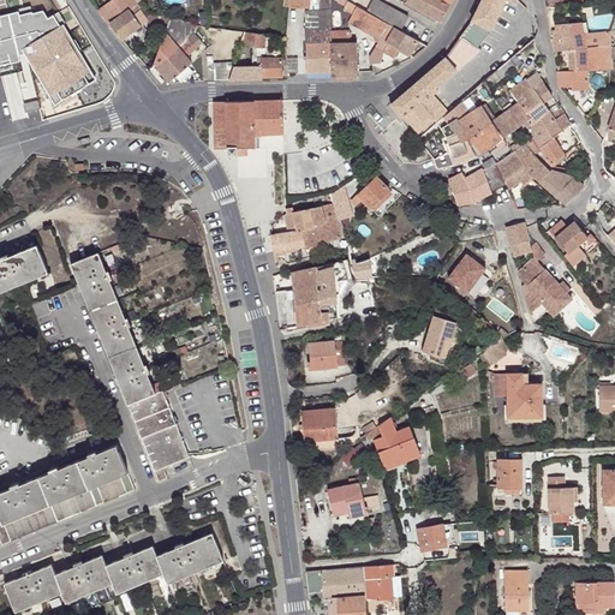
[(141,9),(135,0),(112,0),(99,10),(109,24),(121,40),(147,21),(163,39),(166,34),(171,18),(141,9)]
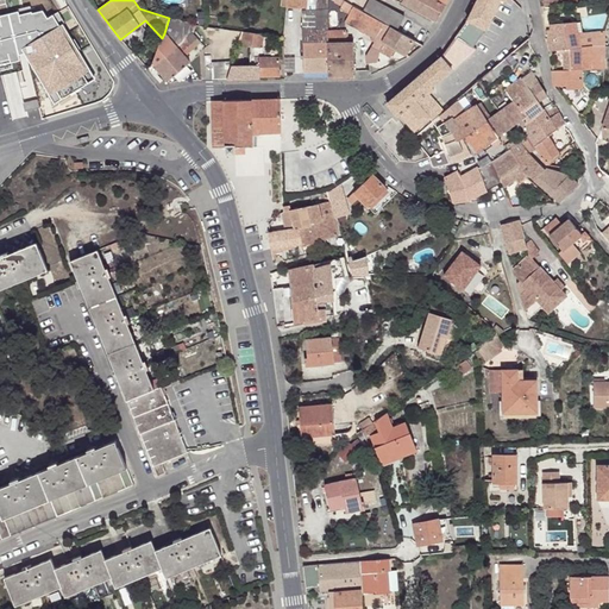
[(446,5),(449,0),(402,0),(402,1),(437,23),(437,22),(446,5)]
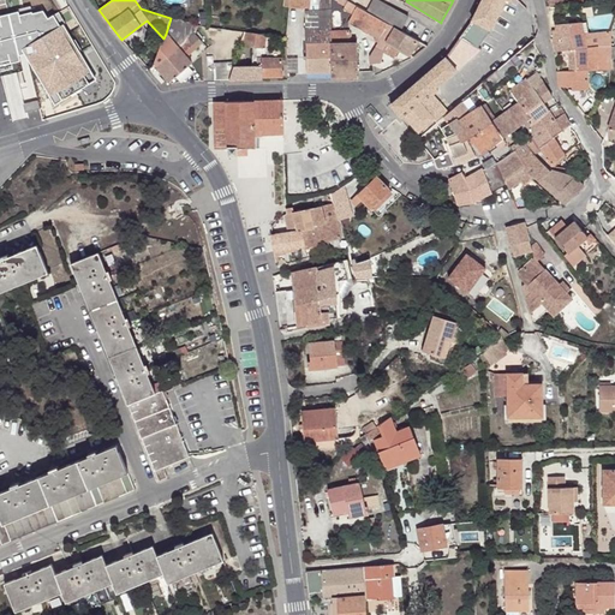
[(482,0),(471,22),(490,31),(506,1),(506,0),(482,0)]
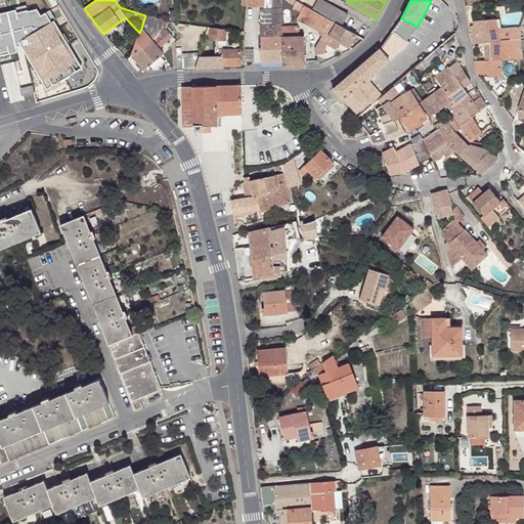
[(331,19),(341,26),(349,12),(334,3),(332,5),(325,1),(318,13),(331,19)]
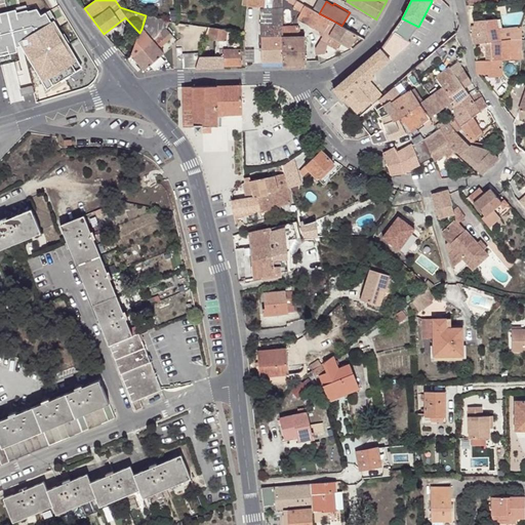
[(319,13),(313,9),(312,9),(299,2),(295,9),(300,12),(297,18),(320,32),(319,35),(322,37),(331,19),(319,13)]
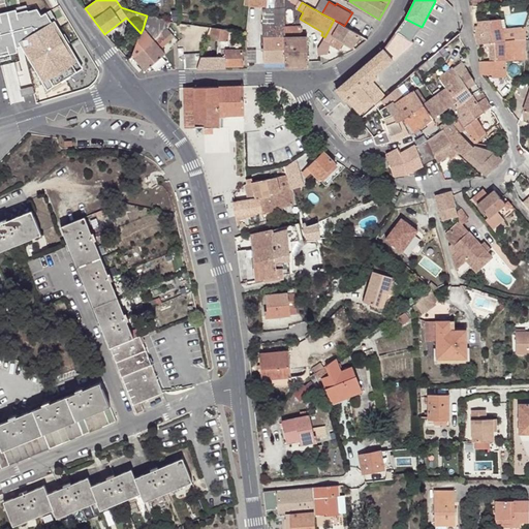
[(285,38),(284,28),(284,9),(262,9),(265,62),(285,62),(285,38)]
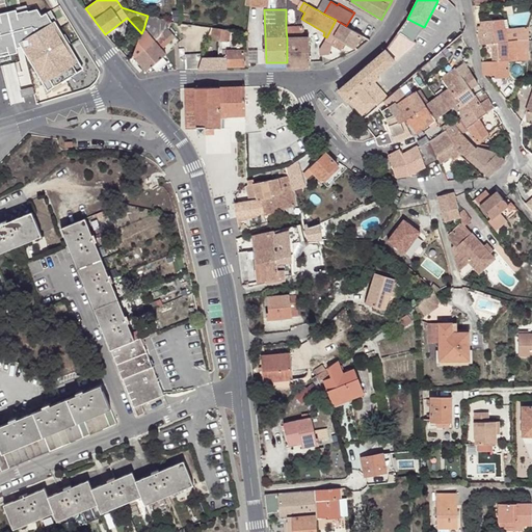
[(143,29),(141,33),(133,56),(147,72),(165,56),(161,50),(176,38),(168,29),(169,23),(148,16),(143,29)]
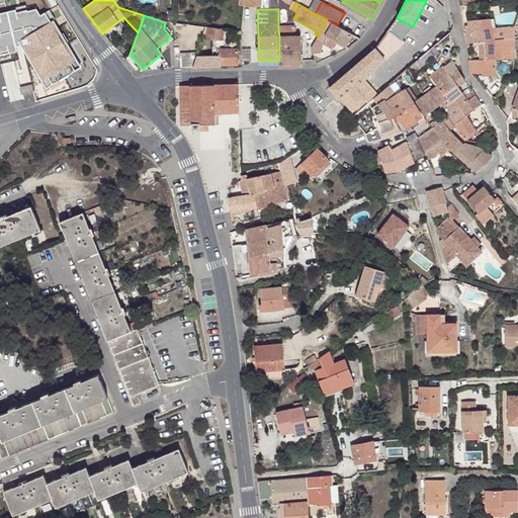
[(397,18),(387,31),(405,44),(413,26),(397,18)]
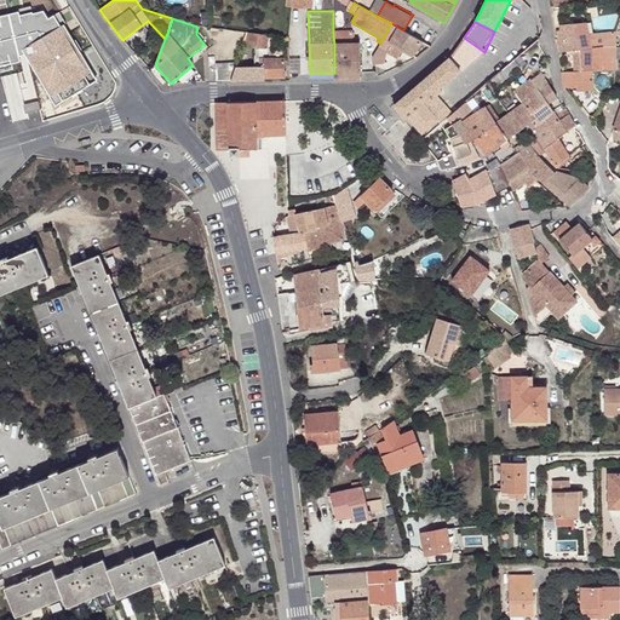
[(422,62),(431,46),(403,30),(391,23),(380,44),(373,58),(375,70),(385,68),(383,55),(385,51),(397,59),(402,51),(422,62)]
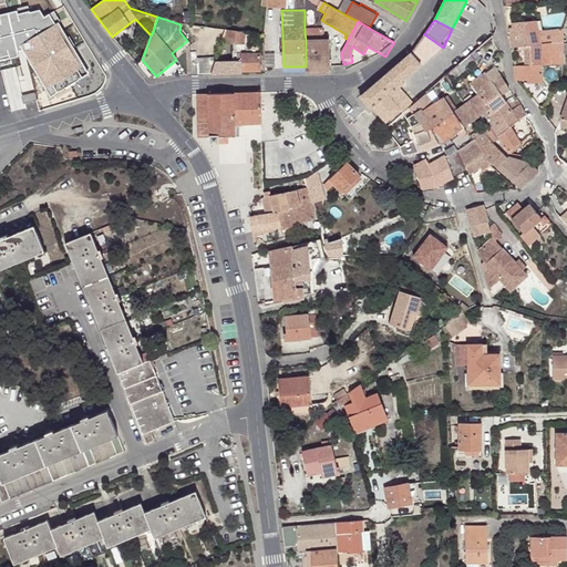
[(513,49),(517,49),(532,47),(539,45),(538,31),(537,21),(514,23),(509,23),(509,35),(513,49)]
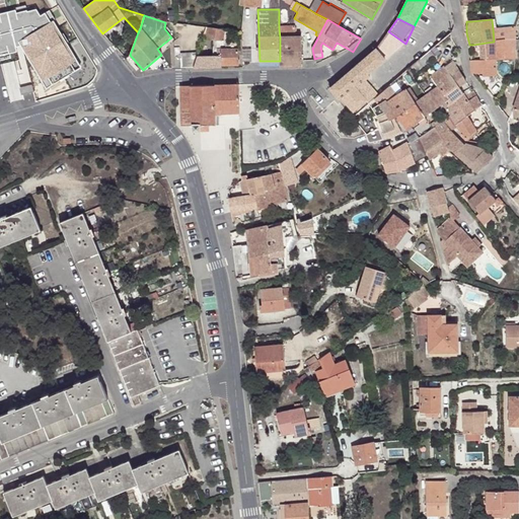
[(505,40),(515,39),(515,26),(493,28),(494,42),(505,40)]
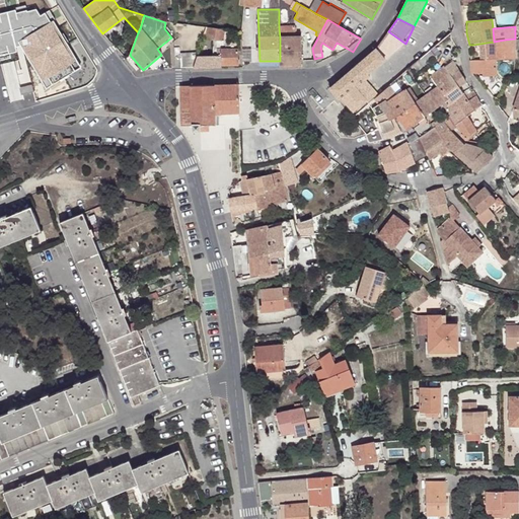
[(224,30),(205,27),(202,38),(222,41),(222,40),(224,30)]
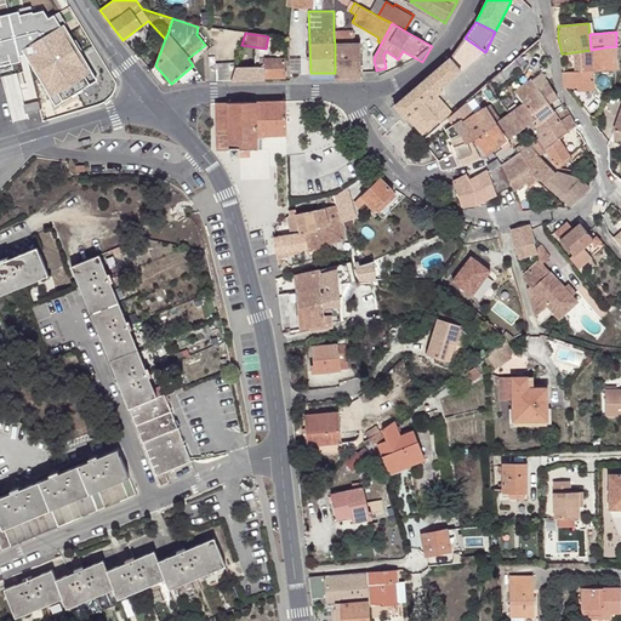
[(353,33),(334,33),(335,45),(353,44),(353,33)]
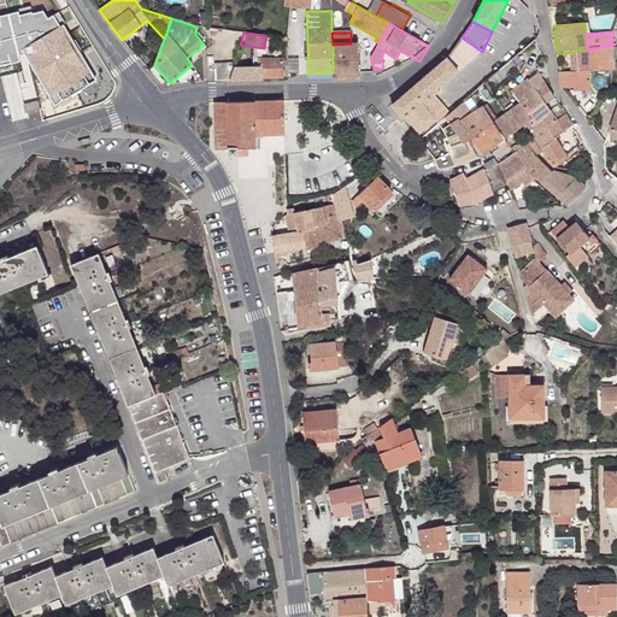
[(275,50),(276,37),(272,37),(266,36),(264,47),(275,50)]
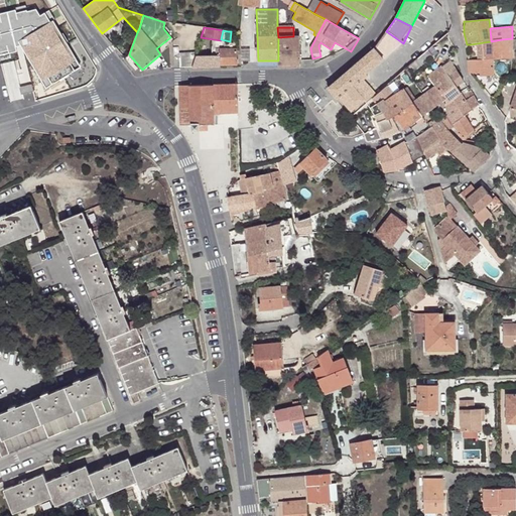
[(386,31),(374,47),(384,59),(404,43),(403,43),(386,31)]
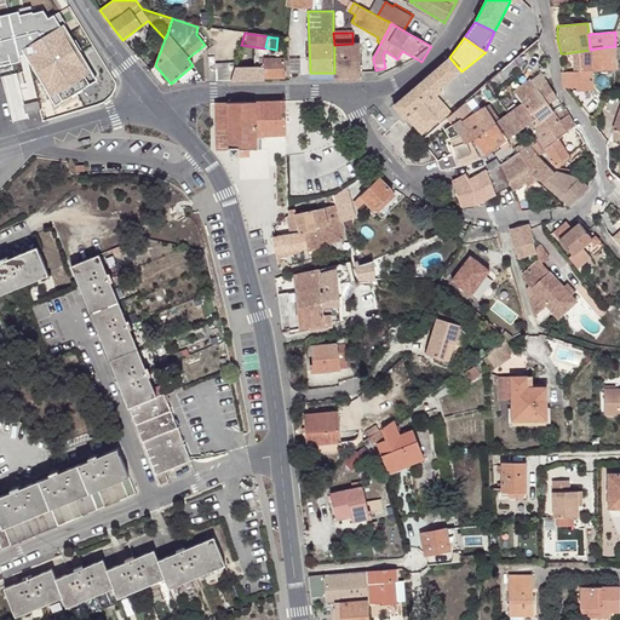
[(334,73),(336,79),(361,79),(360,44),(352,44),(334,45),(334,73)]
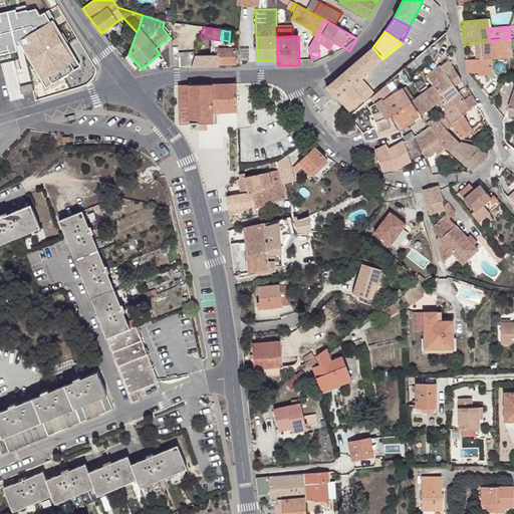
[(511,45),(510,38),(500,39),(489,41),(482,42),(483,56),(478,56),(478,60),(468,60),(468,73),(479,73),(480,75),(491,75),(491,59),(510,59),(511,45)]
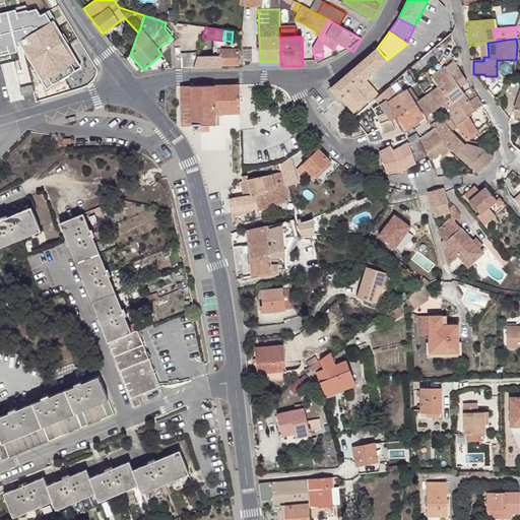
[(243,65),(242,46),(225,47),(225,50),(221,51),(221,53),(198,53),(197,57),(194,68),(221,68),(221,66),(243,65)]
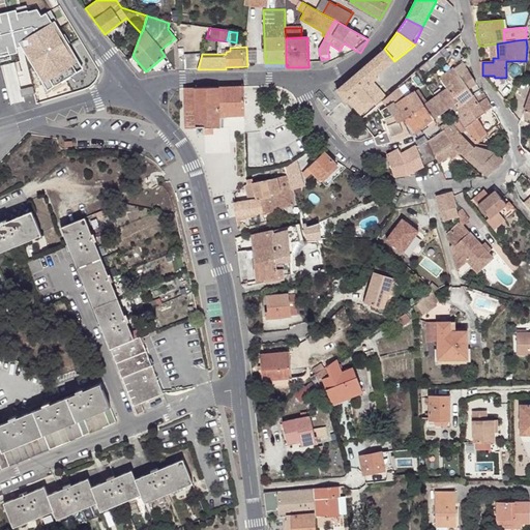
[(365,65),(375,77),(394,61),(384,49),(365,65)]
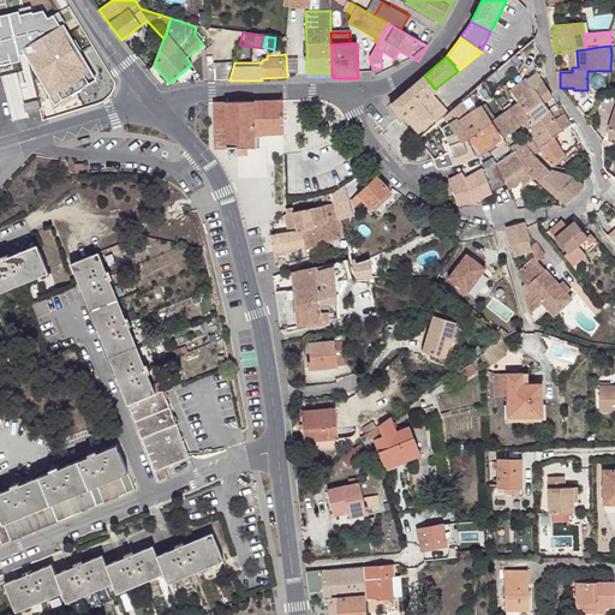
[(517,66),(511,61),(508,64),(505,67),(502,69),(496,73),(502,79),(517,66)]
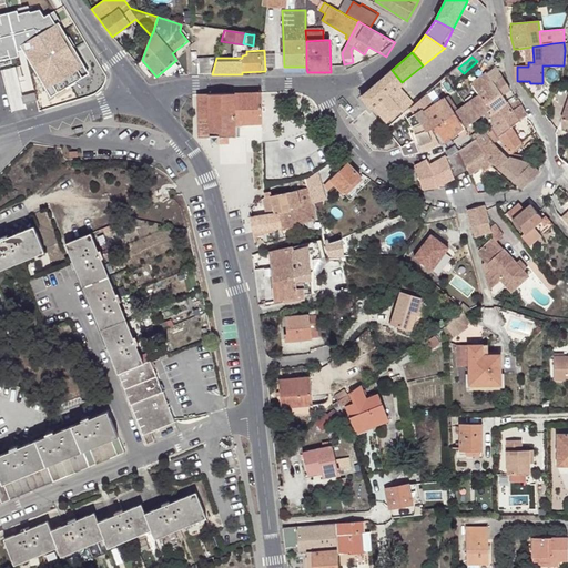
[(201,75),(212,74),(215,62),(200,62),(201,75)]
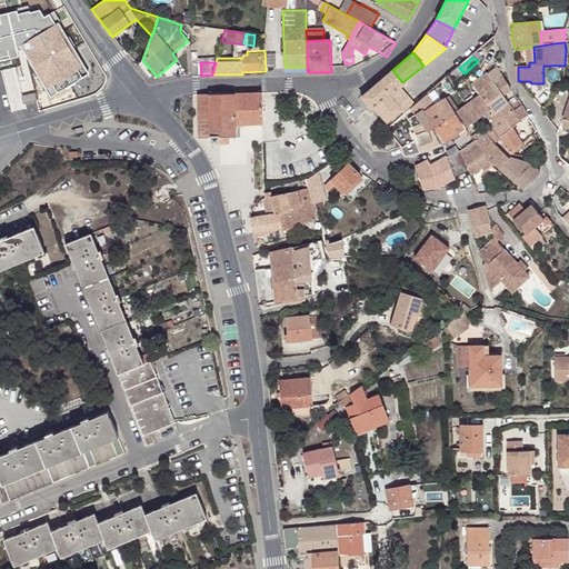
[(511,90),(505,77),(499,67),(488,73),(496,83),(495,85),(490,89),(480,96),(490,111),(492,115),(508,103),(502,96),(511,90)]
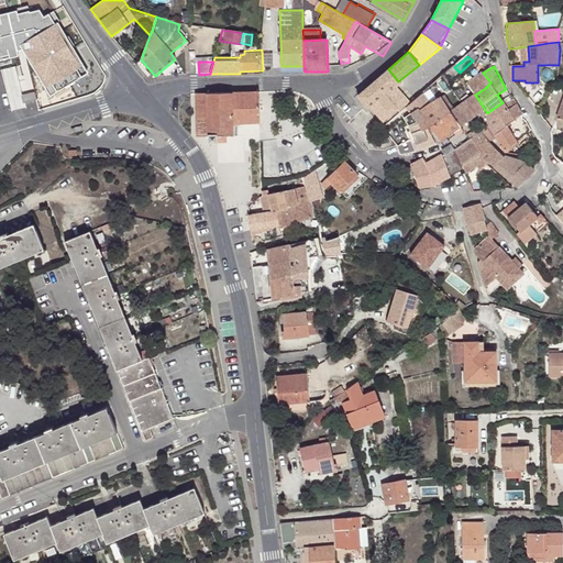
[(398,81),(388,69),(357,96),(367,108),(370,107),(383,122),(397,110),(400,113),(407,108),(410,105),(397,88),(400,85),(398,81)]
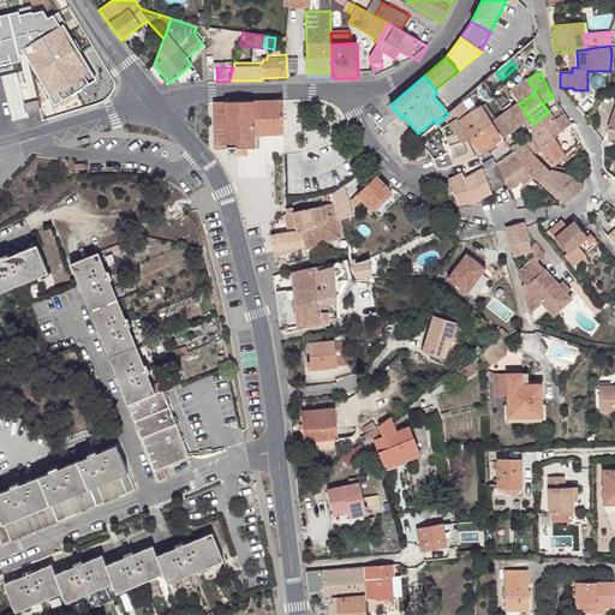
[(523,85),(530,96),(535,91),(527,82),(523,85)]
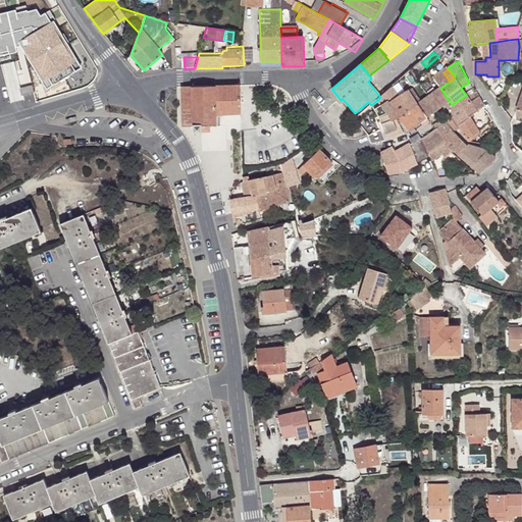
[(184,127),(194,127),(194,125),(202,125),(202,126),(209,126),(215,126),(215,115),(214,86),(183,87),(184,127)]
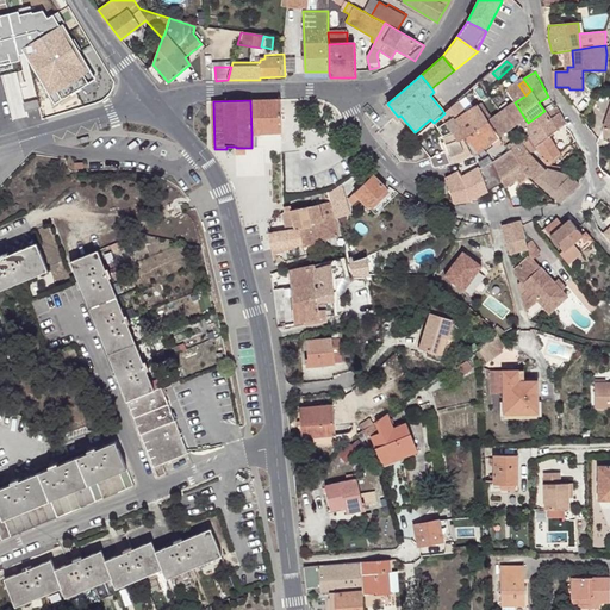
[(281,100),(250,100),(251,135),(281,134),(281,117),(287,117),(286,100),(281,100)]
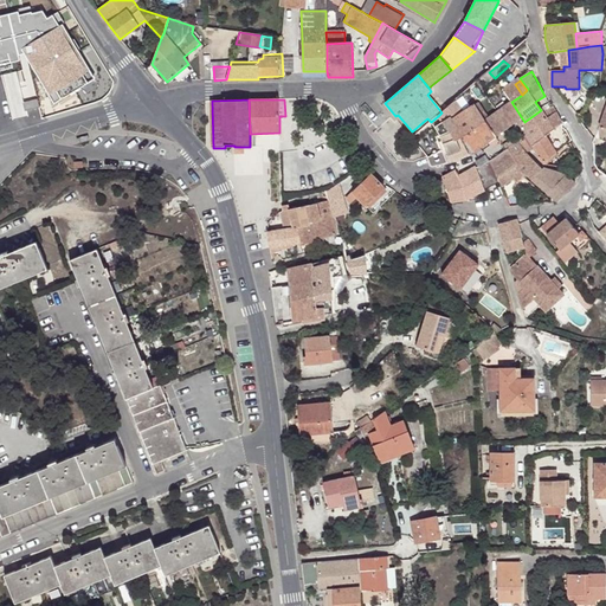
[(490,117),(479,102),(464,113),(456,101),(442,113),(447,120),(444,122),(434,127),(439,136),(449,131),(451,134),(455,141),(461,139),(463,137),(487,122),(485,121),(490,117)]
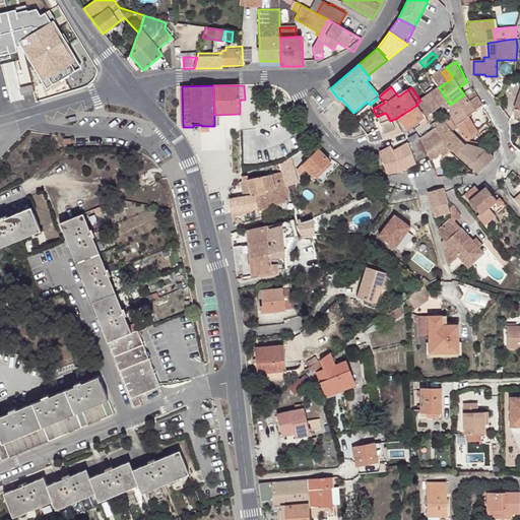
[(416,104),(417,105),(426,118),(448,102),(439,87),(428,95),(420,101),(416,104)]
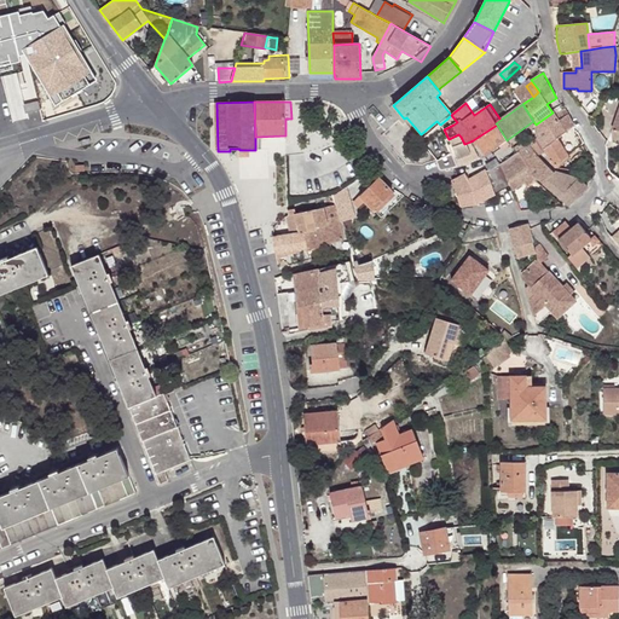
[(556,110),(553,113),(536,125),(534,126),(538,138),(545,150),(557,140),(576,127),(568,115),(559,121),(556,116),(559,114),(556,110)]
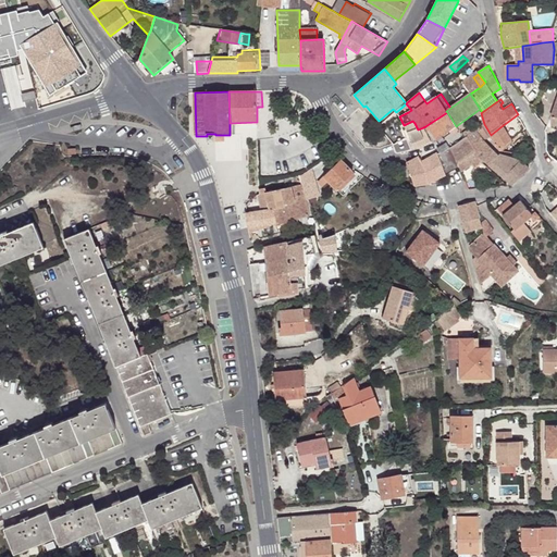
[(447,112),(425,126),(436,140),(456,126),(447,112)]
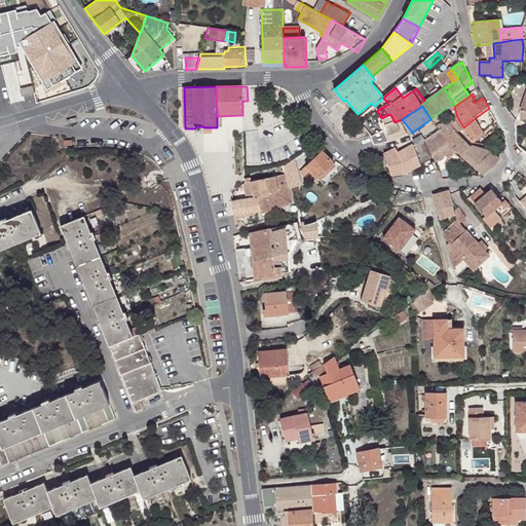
[(382,120),(388,136),(401,130),(404,127),(400,120),(395,122),(391,116),(382,120)]
